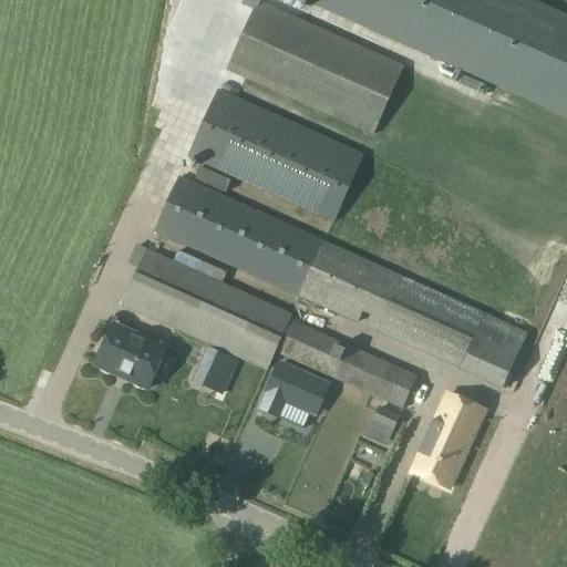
[(276,0),(258,0),(226,72),(372,137),(408,59),(276,0)]
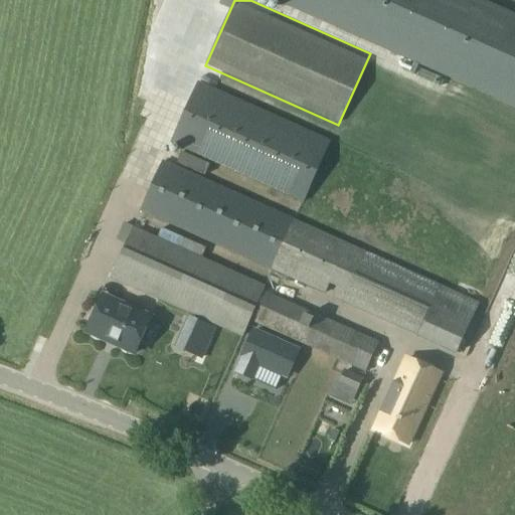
[(267,0),(514,111),(514,20),(468,0),(267,0)]
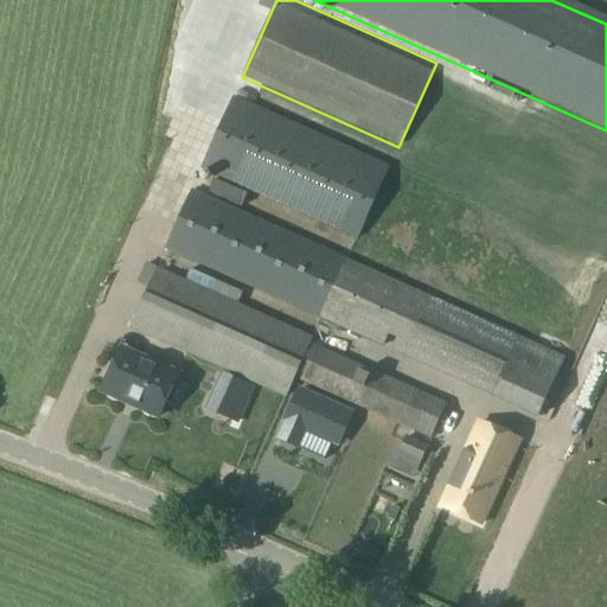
[(234,96),(200,168),(357,238),(390,167),(234,96)]
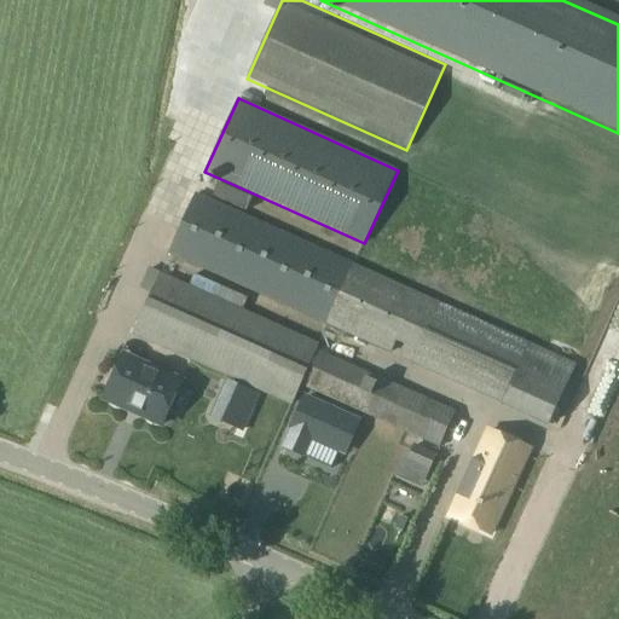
[(328,327),(354,265),(195,194),(168,255),(328,327)]
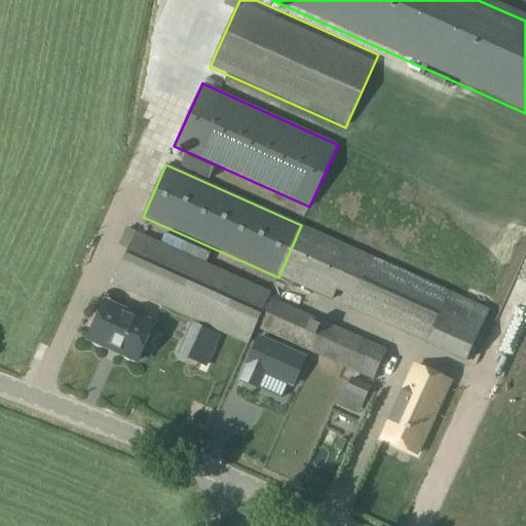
[(301,225),(278,277),(332,301),(336,291),(353,299),(349,309),(425,343),(424,344),(465,363),(489,309),(301,225)]
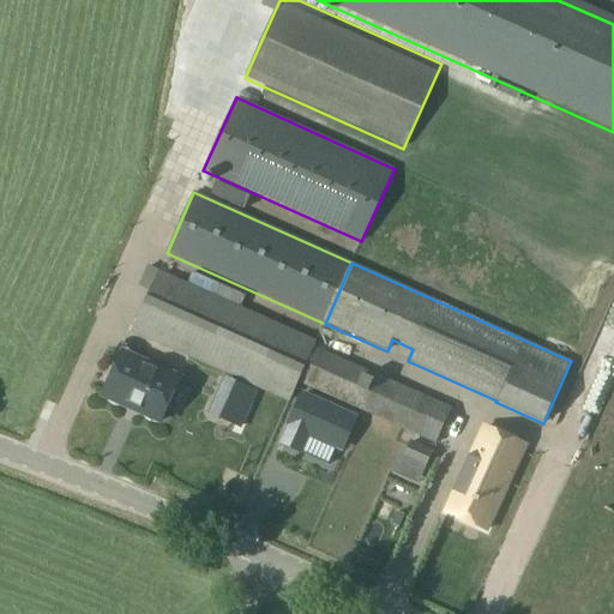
[(299,384),(435,445),(451,409),(314,348),(317,341),(158,270),(131,332),(290,403),(299,384)]
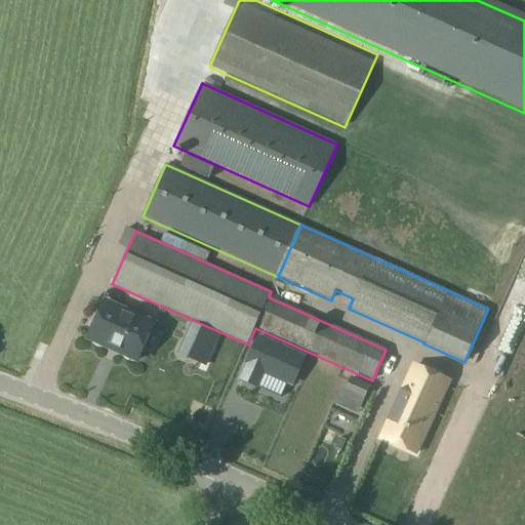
[(138,357),(154,323),(105,301),(87,338),(119,353),(120,349),(138,357)]
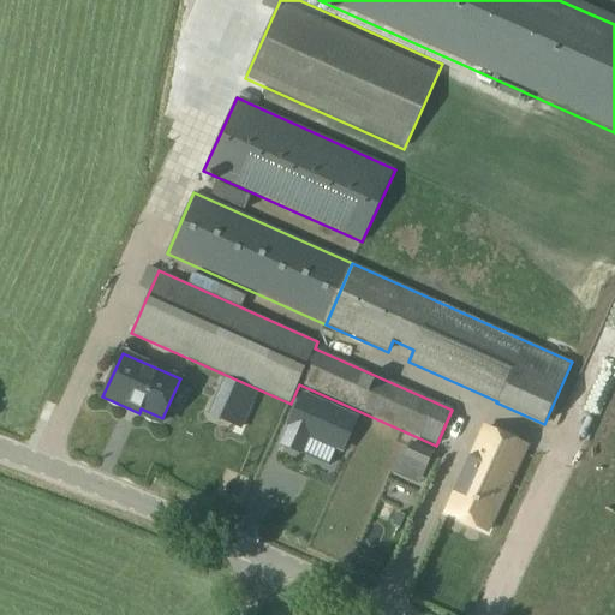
[(303,390),(280,441),(304,452),(311,436),(342,449),(357,415),(303,390)]
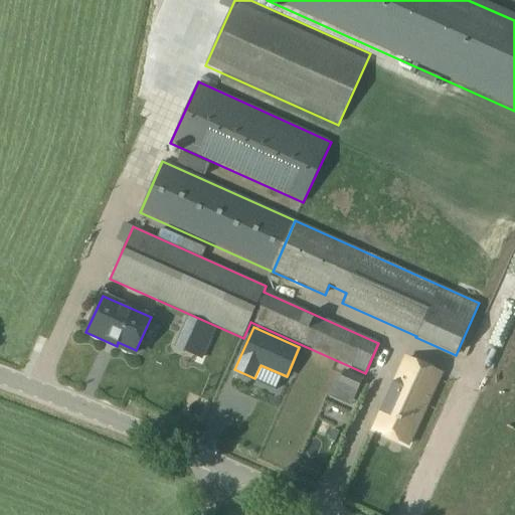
[(222,375),(230,358),(221,355),(214,372),(222,375)]
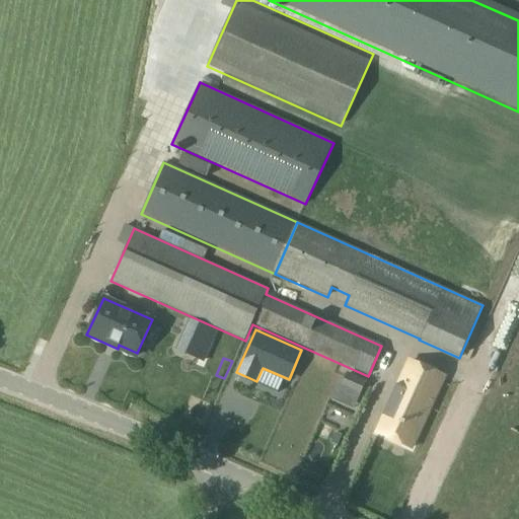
[(443,379),(410,363),(377,433),(411,448),(443,379)]
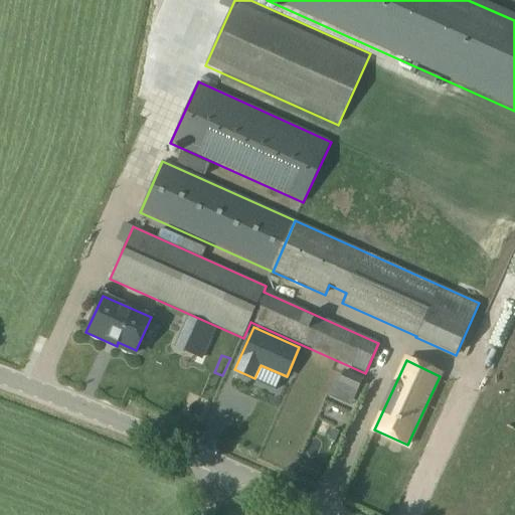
[(356,392),(362,379),(343,370),(337,384),(356,392)]
